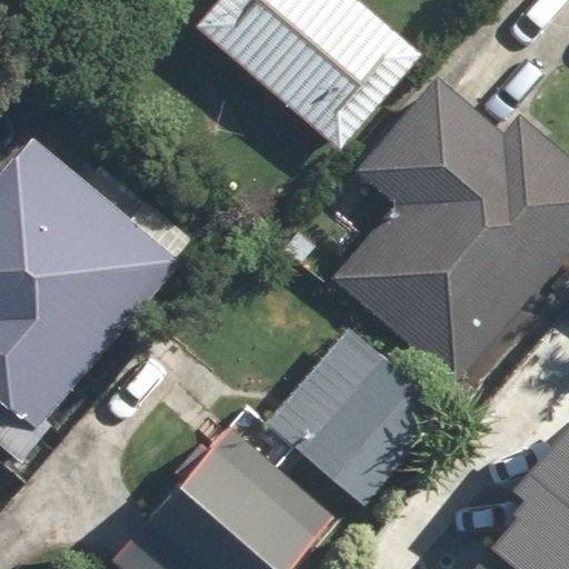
[(418,56),(347,0),(219,0),(196,30),(345,148),(418,56)]
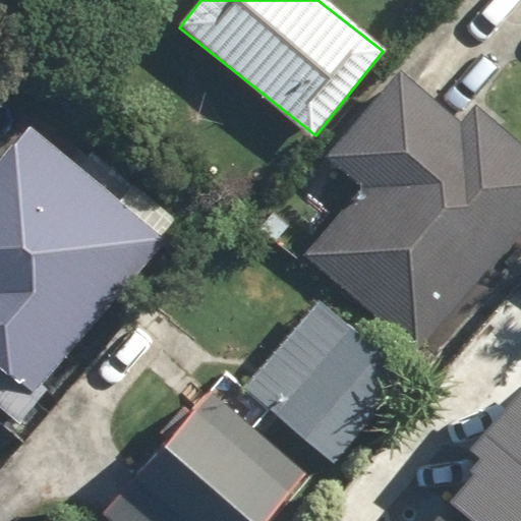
[(403,75),(327,167),(358,194),(306,255),(421,352),(520,233),(520,146),(473,106),(459,122),(403,75)]
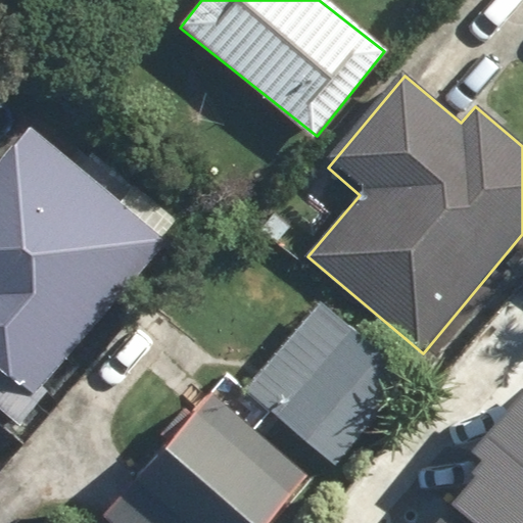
[(26,131),(0,164),(0,375),(38,403),(163,234),(26,131)]
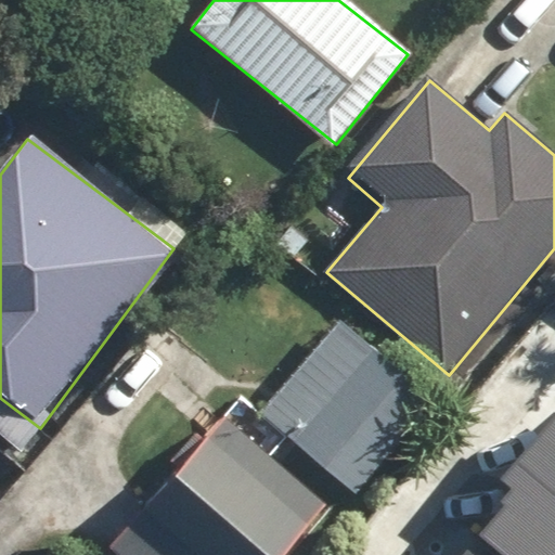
[(356,495),(425,407),(328,331),(259,420),(356,495)]
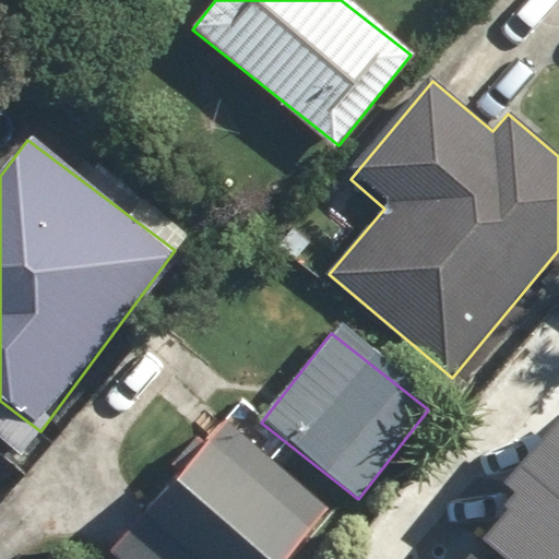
[(105,551),(113,558),(284,558),(329,510),(224,417),(105,551)]
